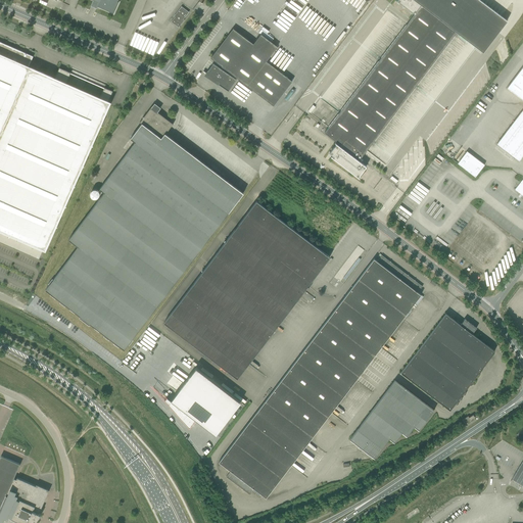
[(92,0),(98,3),(97,6),(113,14),(119,2),(117,2),(117,0),(92,0)]
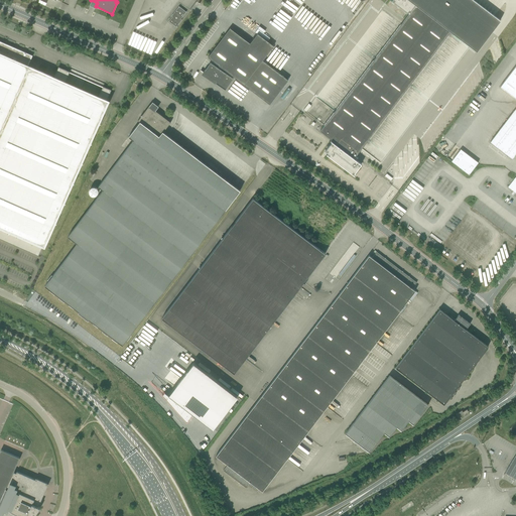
[(390,0),(409,14),(320,131),(334,141),(333,142),(331,141),(332,142),(330,145),(326,151),(328,153),(327,154),(355,175),(354,174),(362,164),(353,158),(354,157),(355,157),(450,31),(477,51),(500,20),(473,0),(392,0),(392,1),(391,0),(390,0)]
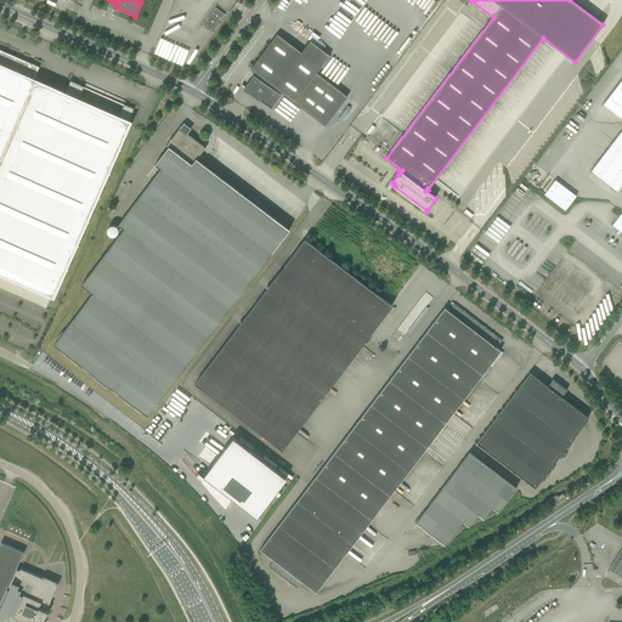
[(225,15),(216,7),(209,17),(210,17),(203,27),(213,33),(219,24),(218,23),(225,15)]
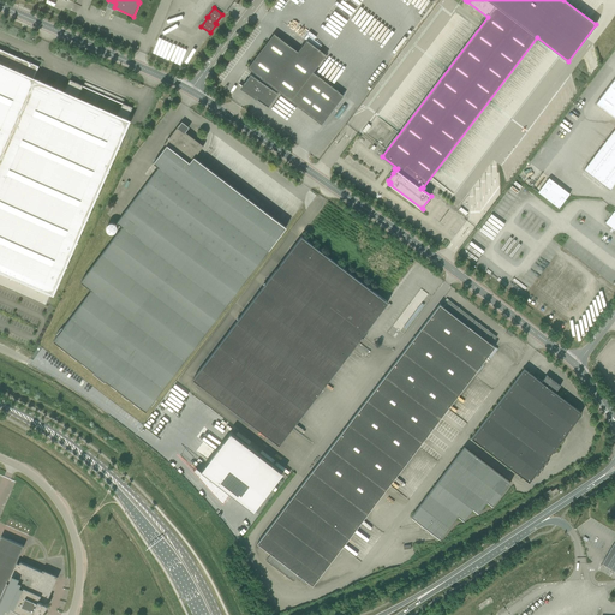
[(243,87),(239,84),(255,95),(258,97),(257,99),(269,107),(278,93),(275,91),(276,90),(322,125),(344,95),(314,72),(327,55),(306,40),(298,52),(274,34),(248,69),(261,78),(260,81),(251,75),(243,87)]
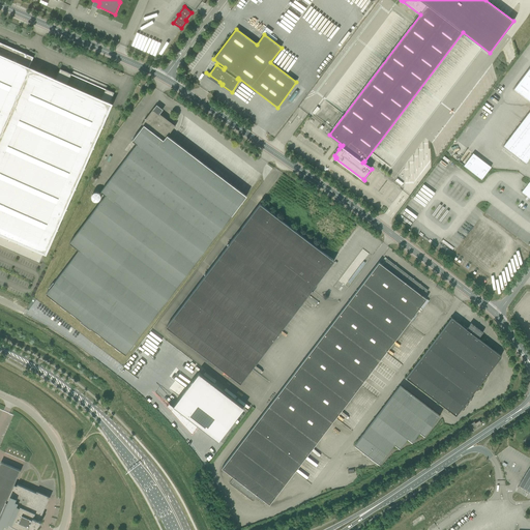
[(0,244),(39,262),(45,252),(46,253),(56,230),(58,229),(57,228),(64,209),(67,209),(67,208),(65,207),(74,189),(77,188),(77,187),(75,187),(83,169),(86,168),(85,168),(84,167),(92,148),(94,147),(92,146),(100,128),(104,126),(101,125),(111,104),(110,102),(114,92),(106,89),(101,98),(67,83),(71,74),(60,68),(56,79),(30,68),(29,67),(33,57),(0,41),(0,244)]
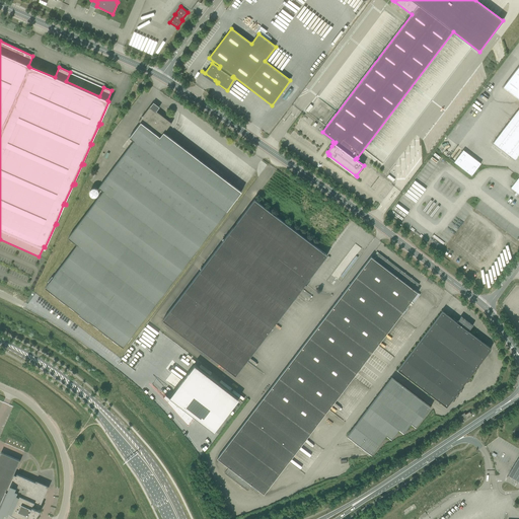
[(518,108),(493,143),(515,159),(518,153),(518,66),(503,87),(518,98),(518,108)]
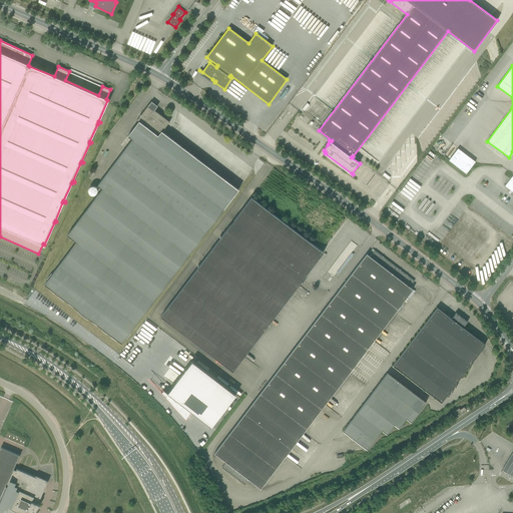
[(51,274),(47,279),(48,280),(45,284),(69,303),(68,304),(73,308),(74,307),(93,321),(92,322),(97,326),(98,325),(122,343),(125,338),(126,339),(130,334),(129,333),(238,189),(162,131),(169,121),(170,121),(154,110),(154,111),(148,106),(150,104),(149,103),(137,120),(139,121),(128,135),(132,139),(98,185),(102,189),(67,234),(77,242),(52,275),(51,274)]
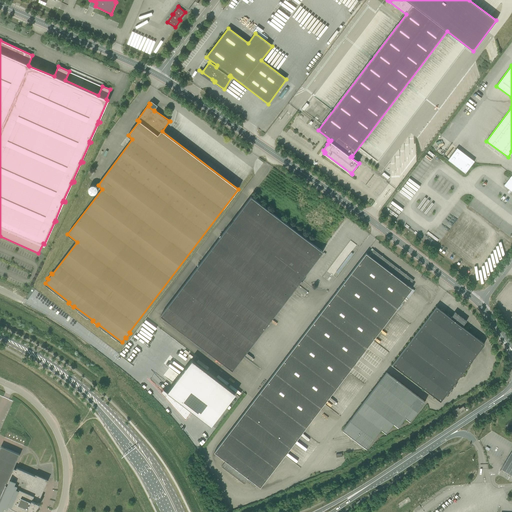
[(448,160),(465,173),(474,161),(457,148),(448,160)]
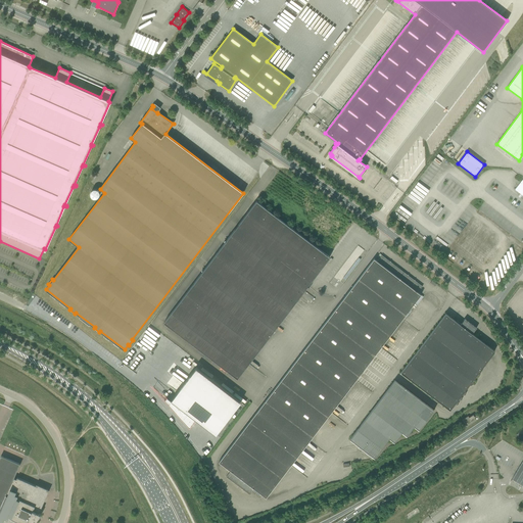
[(237,378),(307,286),(308,286),(313,281),(312,280),(330,257),(256,201),(164,322),(237,378)]
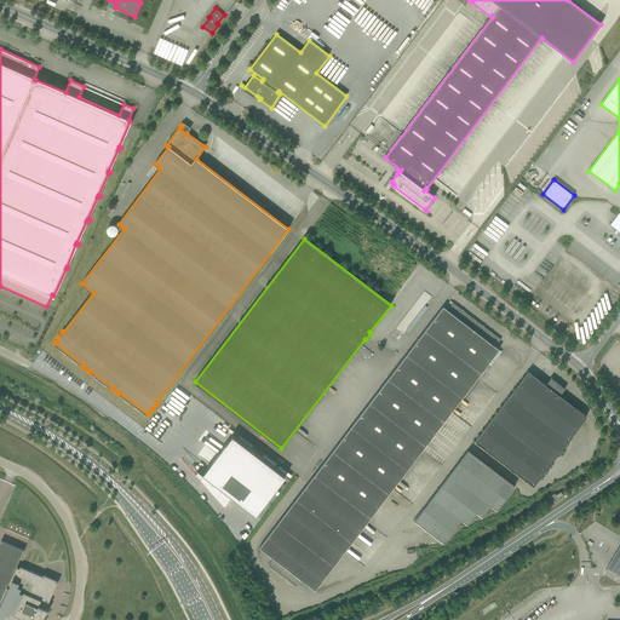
[(443,306),(344,436),(259,547),(274,558),(268,566),(296,586),(302,579),(315,590),(499,349),(495,346),(501,339),(453,303),(447,309),(443,306)]
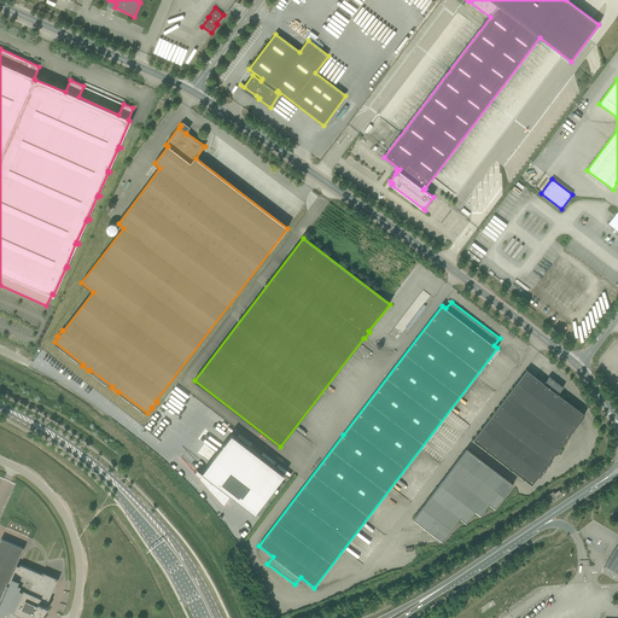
[(526,371),(474,439),(531,484),(536,478),(541,477),(541,472),(546,472),(544,467),(551,466),(549,461),(584,414),(558,395),(564,388),(549,377),(544,383),(540,379),(540,380),(526,371)]
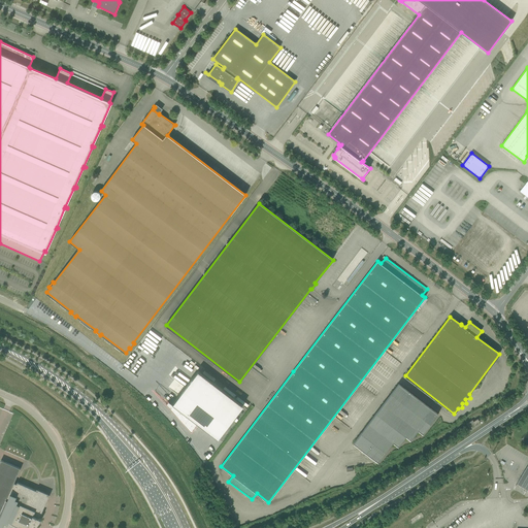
[(191,431),(198,423),(218,439),(243,406),(198,371),(172,404),(168,401),(166,403),(191,431)]
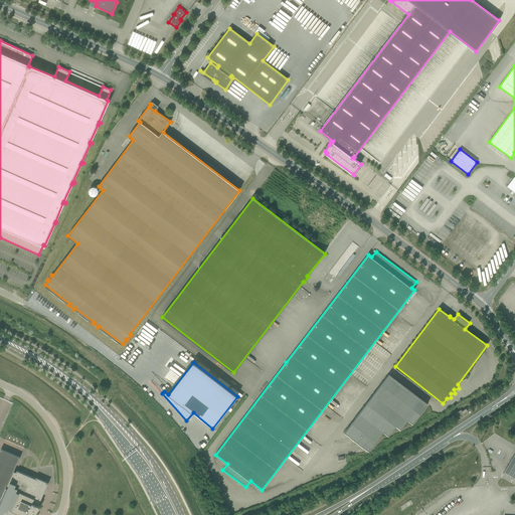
[(427,404),(388,374),(344,433),(354,440),(355,445),(359,444),(360,448),(364,448),(364,452),(369,451),(383,432),(388,436),(395,426),(400,430),(407,420),(412,423),(427,404)]
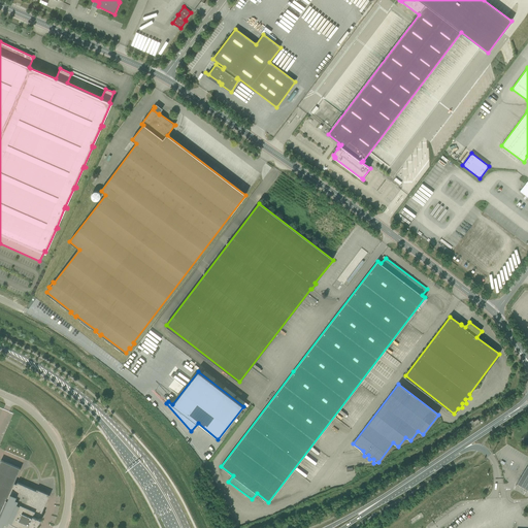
[(469,428),(473,426),(480,421),(477,419),(473,422),(472,420),(466,424),(469,428)]
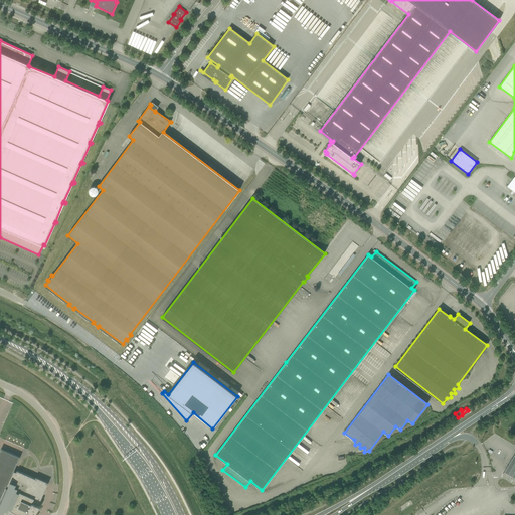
[(0,514),(33,514),(34,514),(35,514),(40,506),(38,505),(48,482),(36,477),(35,478),(17,470),(16,472),(14,471),(20,457),(1,449),(0,451),(0,514)]
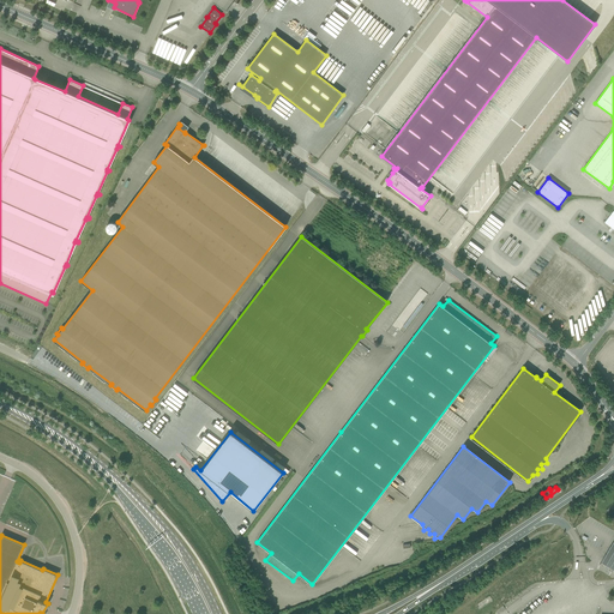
[(613,540),(603,559),(602,560),(613,567),(613,540)]
